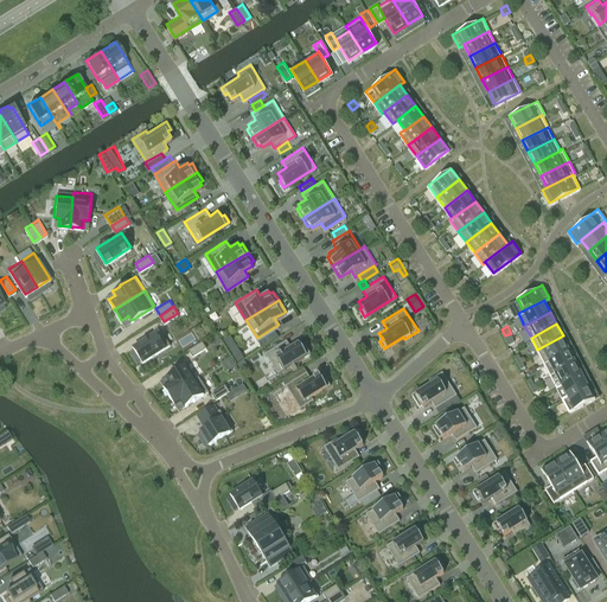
[(274,327),(257,338),(261,344),(278,333),(274,327)]
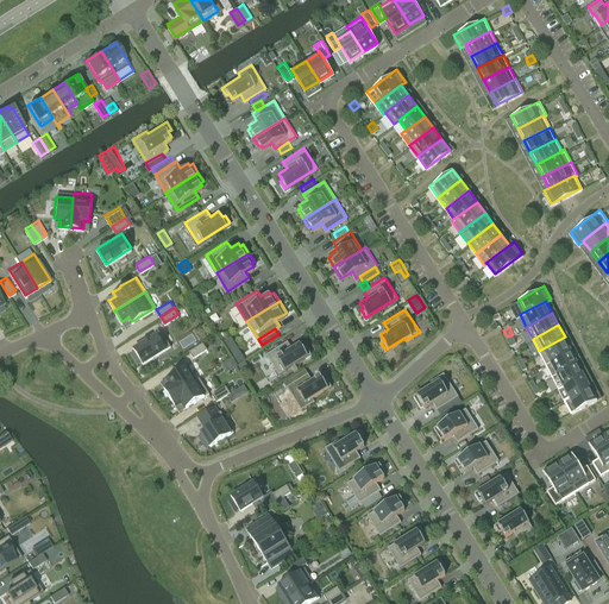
[(143,362),(170,344),(161,329),(133,346),(135,348),(142,360),(143,362)]
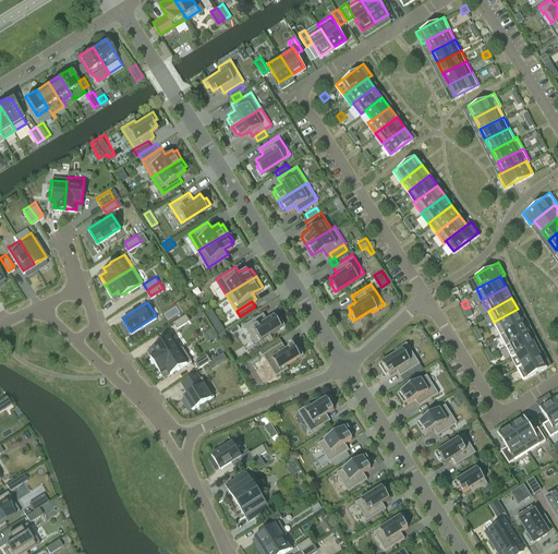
[(210,304),(202,310),(213,326),(216,332),(225,326),(210,304)]
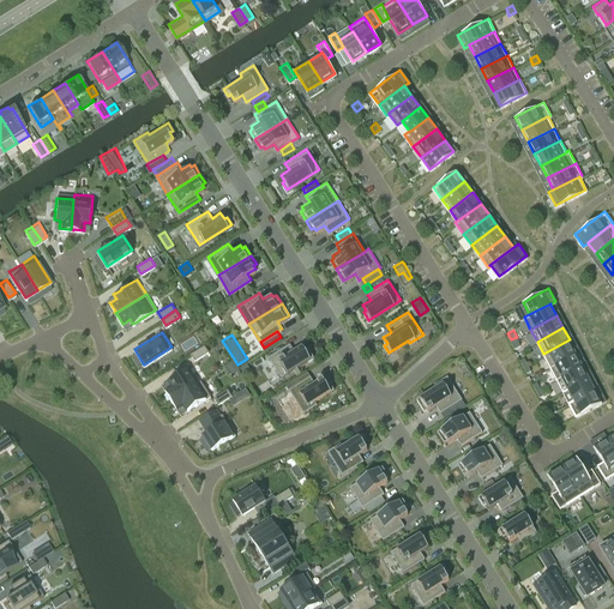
[(521,343),(517,337),(511,339),(513,347),(521,343)]
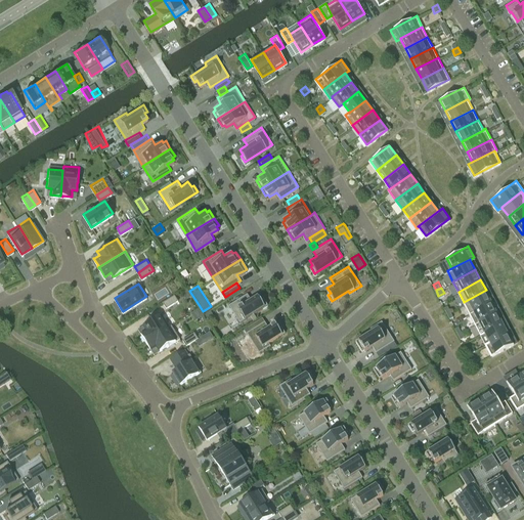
[(491,301),(486,290),(464,302),(469,312),(491,301)]
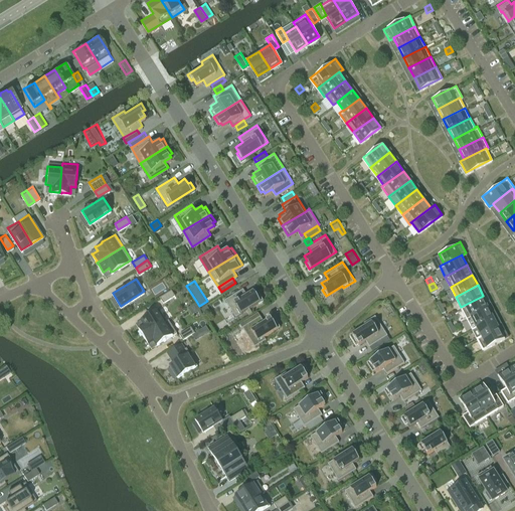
[(235,314),(263,297),(259,291),(256,293),(253,288),(246,292),(242,286),(224,298),(235,314)]
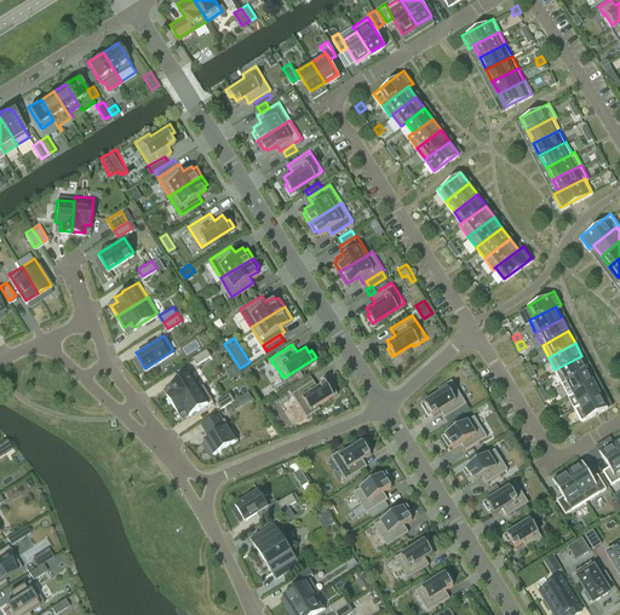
[(196,362),(211,354),(206,346),(193,355),(196,362)]
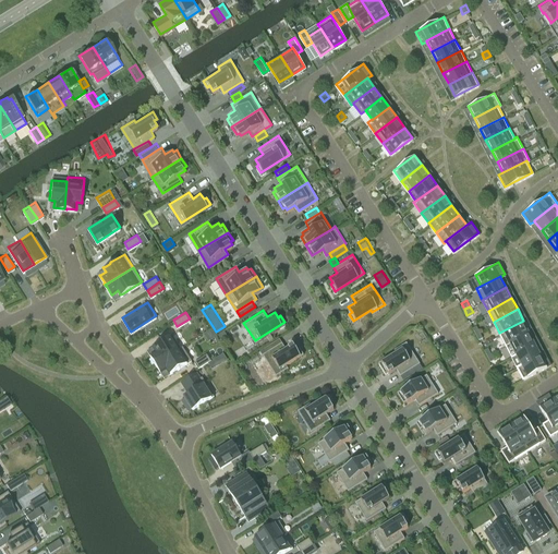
[(529,332),(523,321),(499,333),(506,344),(529,332)]
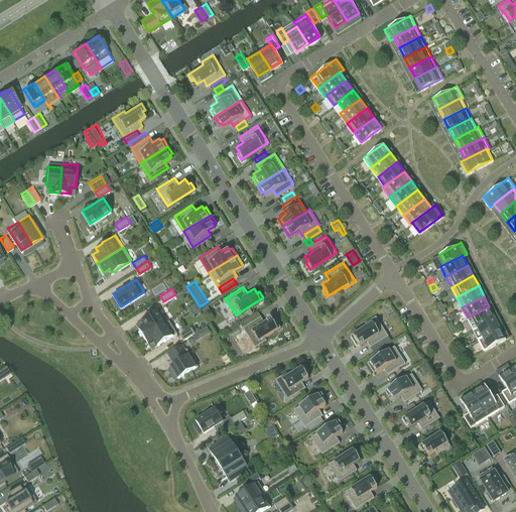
[(494,316),(489,306),(468,317),(473,329),(477,326),(494,316)]
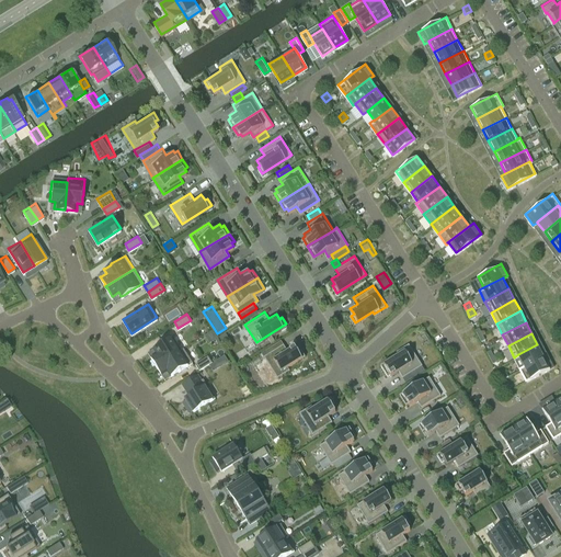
[(156,364),(183,347),(183,345),(181,348),(172,334),(163,340),(162,340),(160,341),(161,341),(153,347),(157,352),(151,355),(155,362),(156,364)]
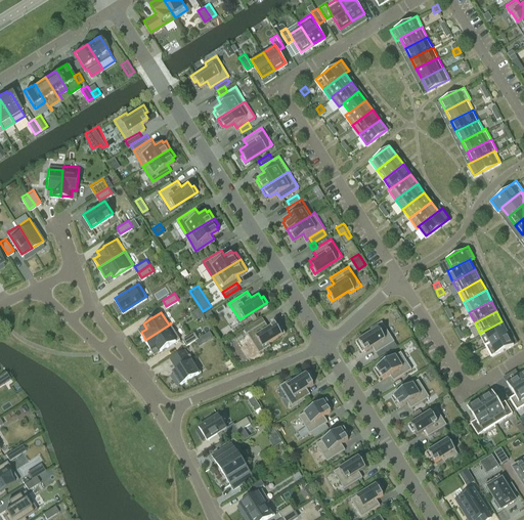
[(268,341),(285,330),(280,323),(278,326),(275,320),(268,325),(264,318),(247,331),(259,350),(270,343),(268,341)]
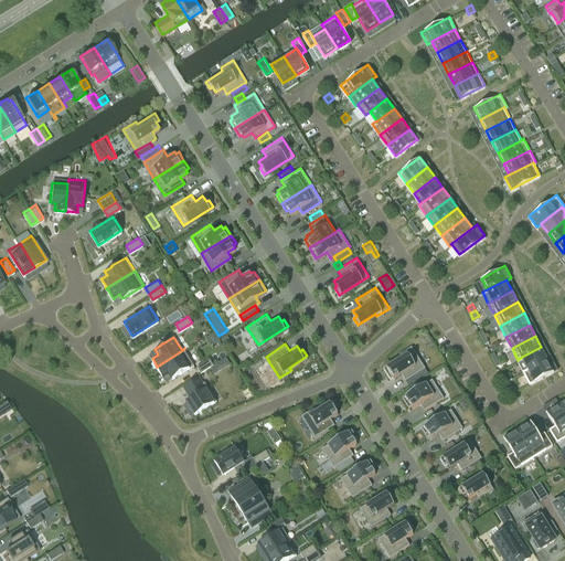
[(425,366),(412,343),(398,351),(401,355),(383,366),(387,372),(391,370),(394,376),(401,371),(405,378),(408,376),(417,370),(425,366)]
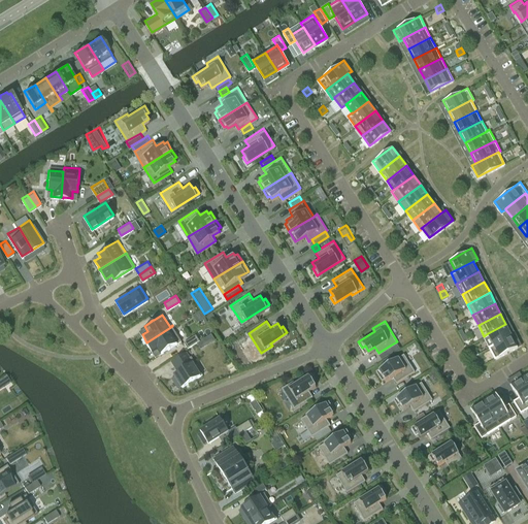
[(512,334),(505,324),(488,333),(484,336),(489,346),(493,342),(493,344),(512,334)]
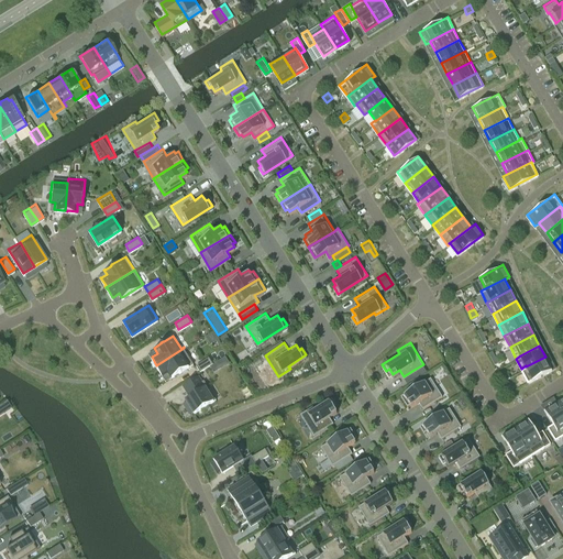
[(181,369),(192,361),(184,348),(156,365),(157,368),(157,366),(162,373),(167,370),(172,375),(179,371),(181,370),(181,369)]
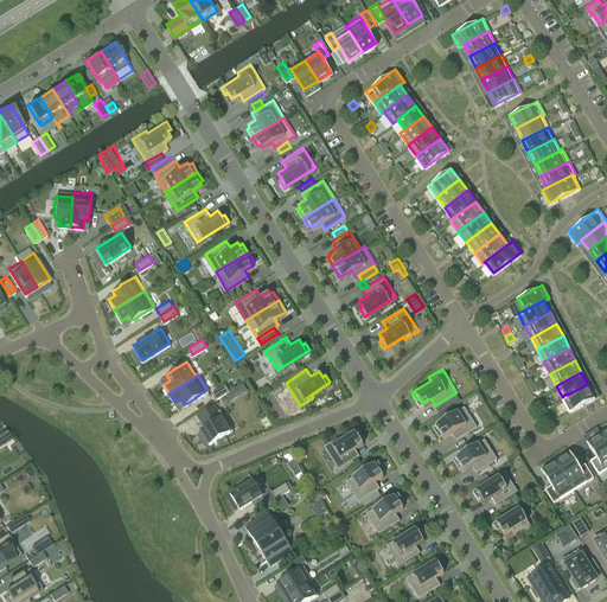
[(216,397),(229,389),(225,383),(211,391),(216,397)]
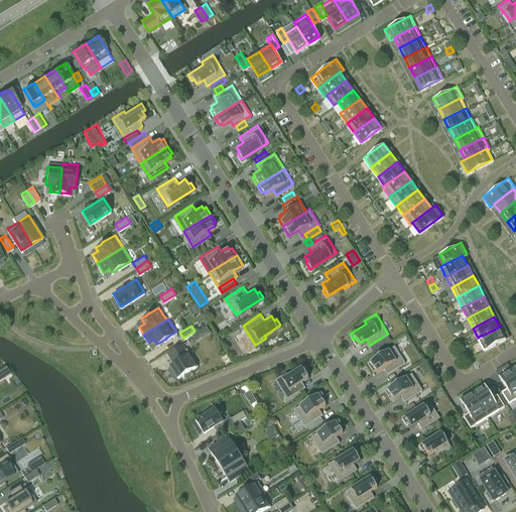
[(505,338),(500,327),(482,336),(482,335),(478,338),(484,349),(505,338)]
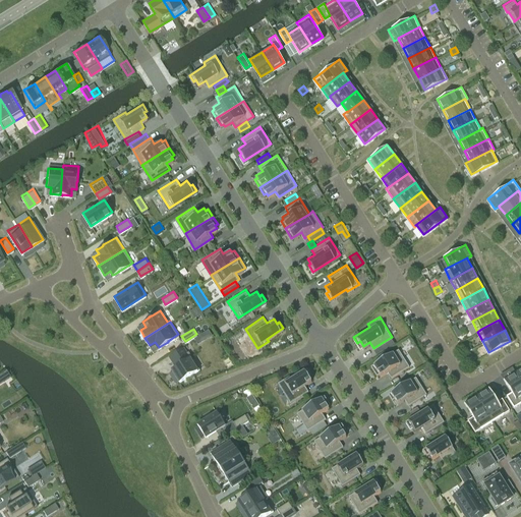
[(387,345),(385,341),(377,346),(379,349),(387,345)]
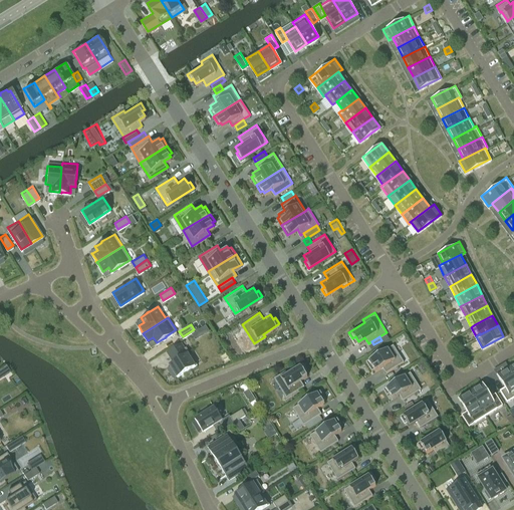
[(459,345),(463,342),(465,341),(462,336),(456,339),(459,345)]
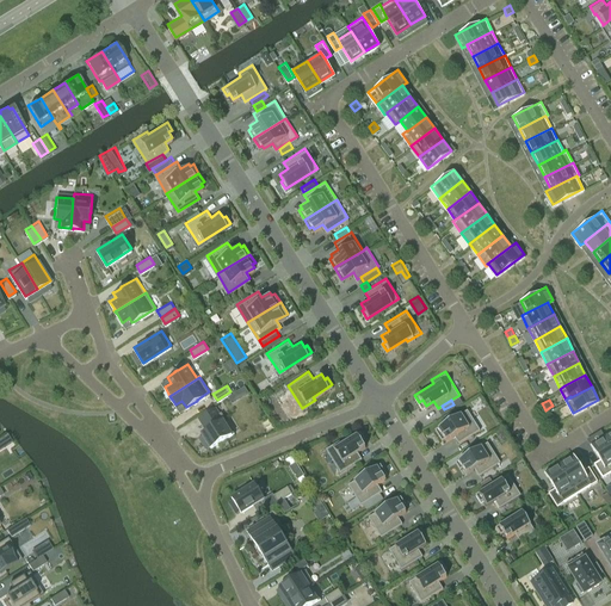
[(198,415),(202,421),(218,412),(215,404),(198,415)]
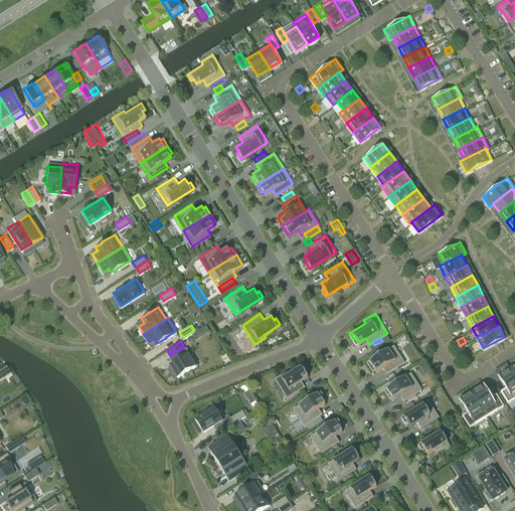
[(404,360),(393,343),(366,360),(372,369),(375,368),(376,369),(382,365),(386,371),(404,360)]
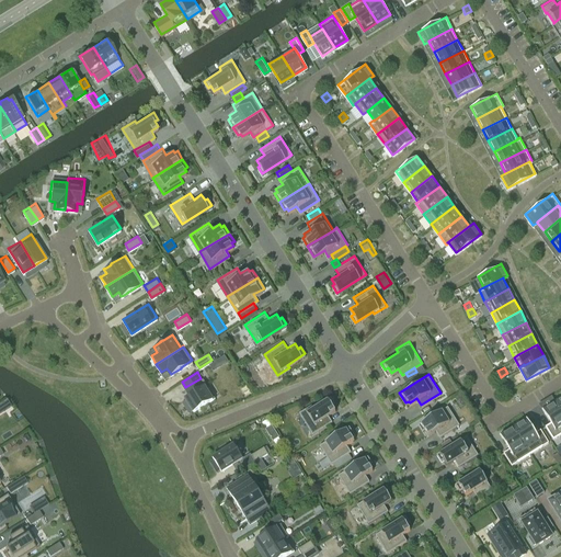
[(203,376),(201,378),(185,387),(190,393),(184,396),(185,397),(192,408),(193,409),(215,396),(203,376)]
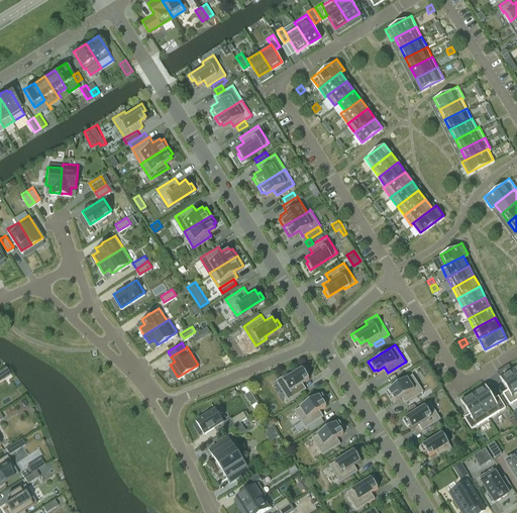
[(302,380),(309,376),(306,371),(308,370),(304,363),(289,373),(287,371),(276,378),(288,397),(306,386),(302,380)]
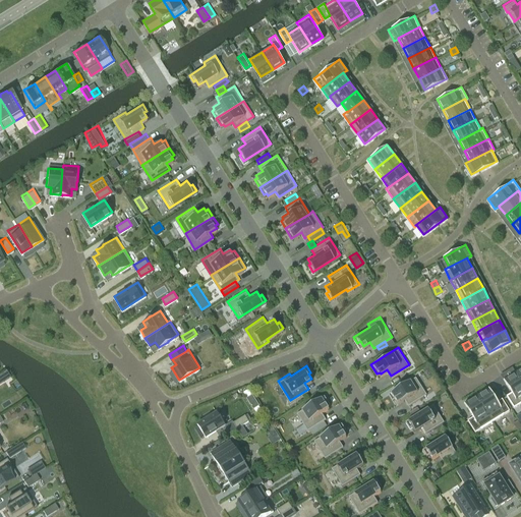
[(520,379),(516,370),(504,378),(512,390),(519,402),(520,400),(520,379)]
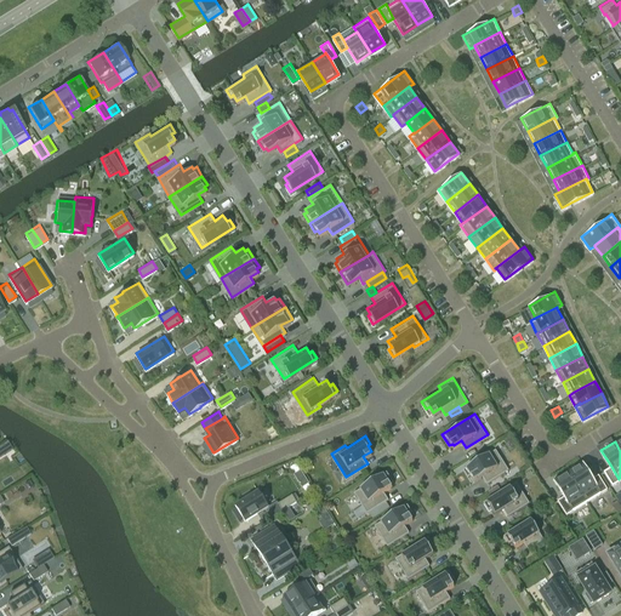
[(508,467),(495,446),(462,467),(467,474),(471,473),(474,479),(482,473),(486,480),(508,467)]
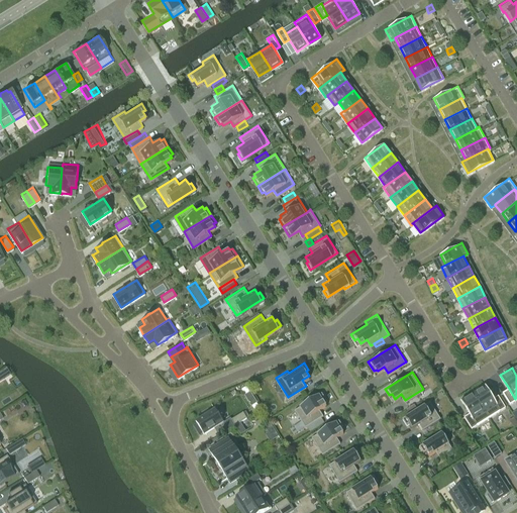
[(493,397),(485,384),(473,391),(488,415),(500,408),(493,397)]
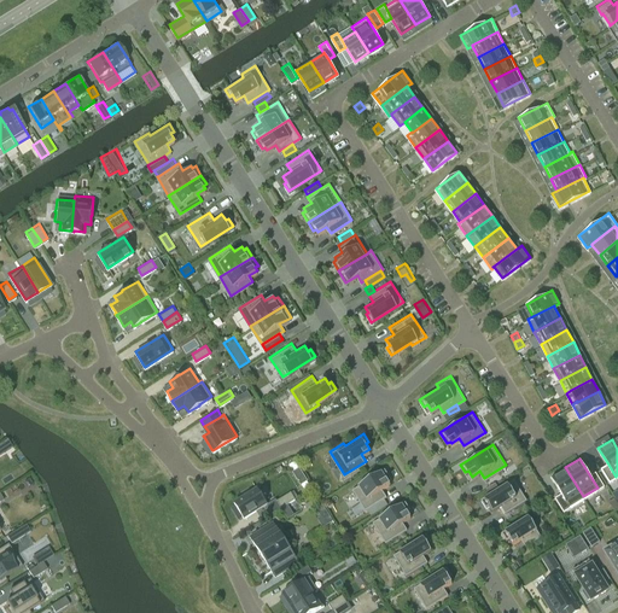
[(616,477),(607,462),(600,467),(610,480),(616,477)]
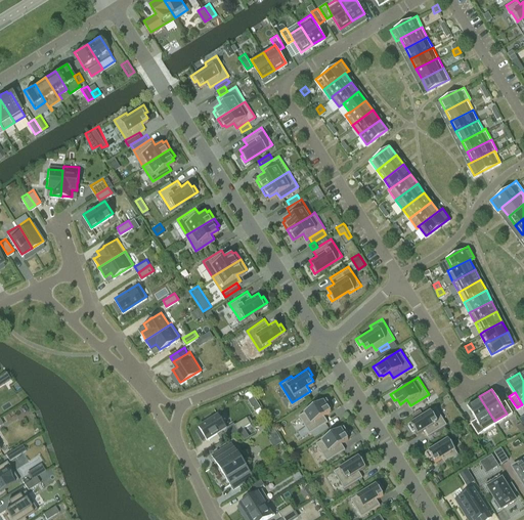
[(254,393),(248,397),(255,408),(261,404),(254,393)]
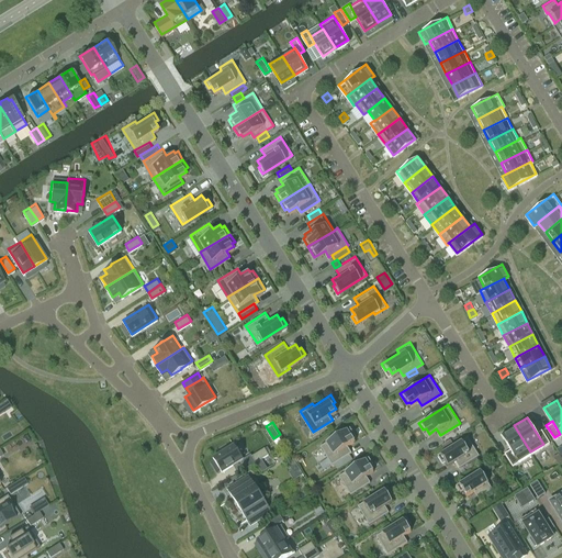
[(347,444),(355,438),(353,436),(356,435),(349,425),(319,444),(332,461),(351,449),(347,444)]
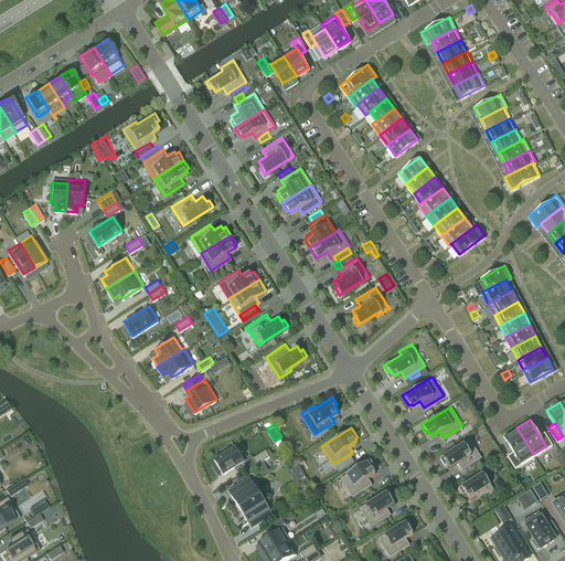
[(533,454),(516,427),(504,435),(513,450),(521,463),(533,454)]
